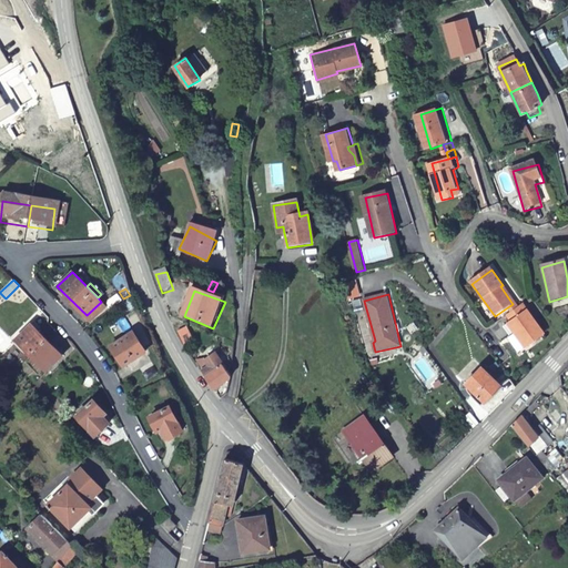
[(101,302),(87,315),(91,320),(105,306),(101,302)]
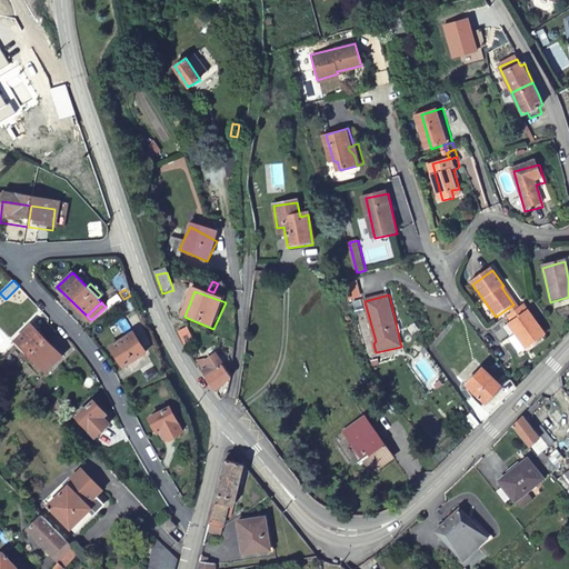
[(507,309),(511,315),(520,309),(517,302),(513,305),(507,309)]
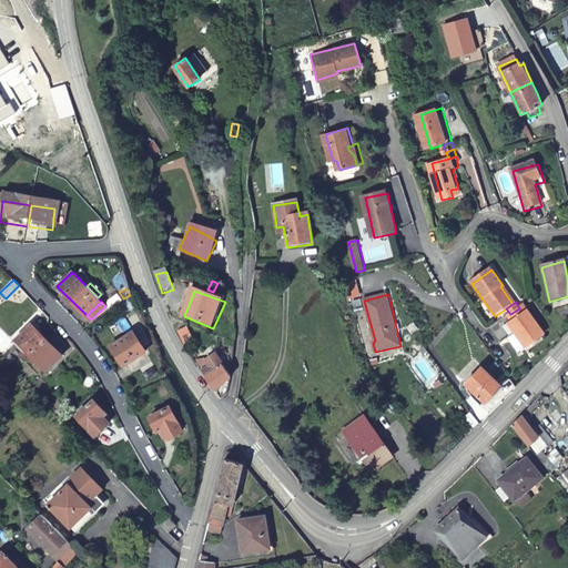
[(510,314),(507,317),(510,323),(528,311),(524,305),(519,308),(510,314)]
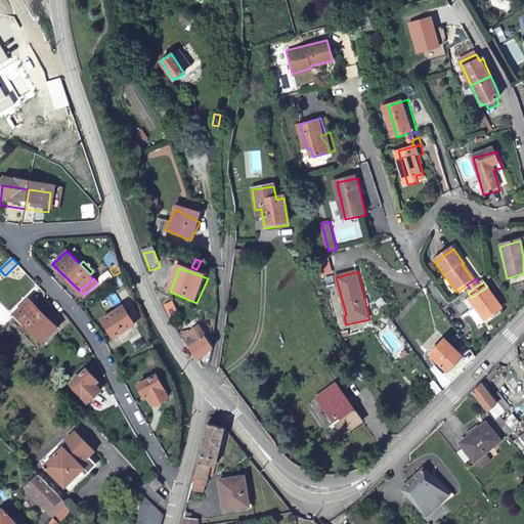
[(504,309),(487,287),(471,298),(468,301),(475,311),(484,323),(504,309)]
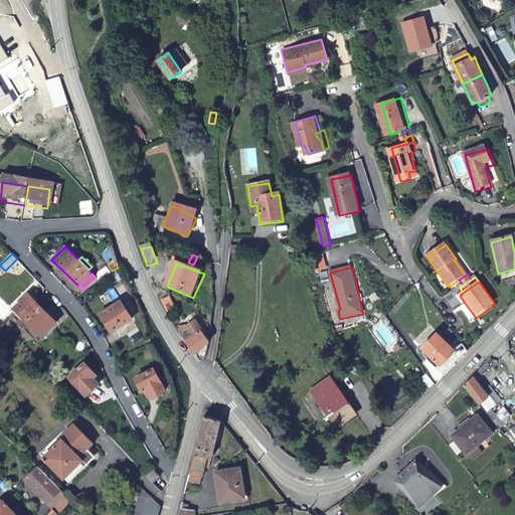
[(14,308),(28,322),(42,307),(31,296),(26,301),(23,298),(14,308)]
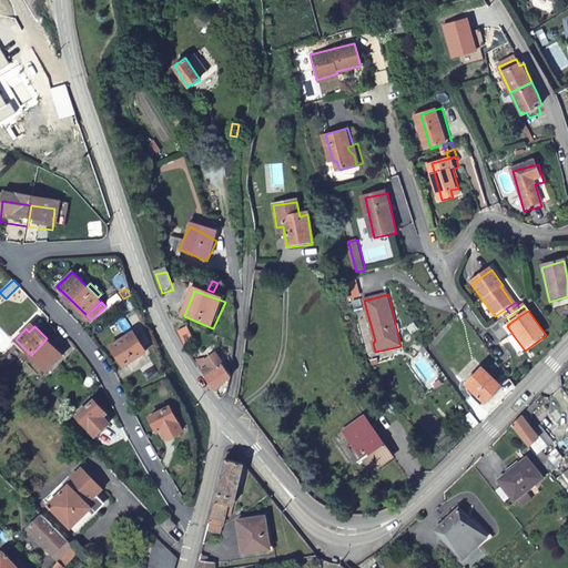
[(508,342),(515,337),(507,326),(501,331),(508,342)]
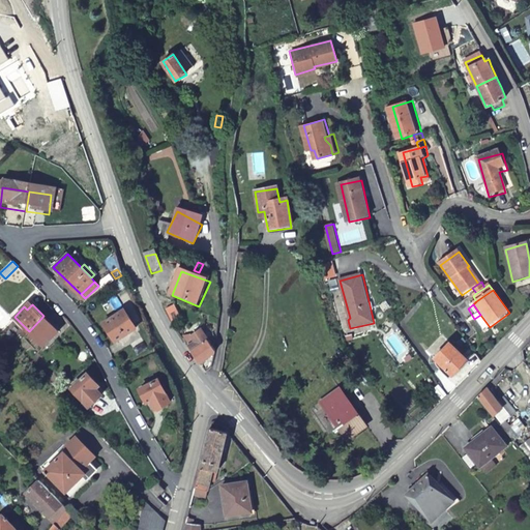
[(174,305),(166,310),(172,321),(180,316),(174,305)]
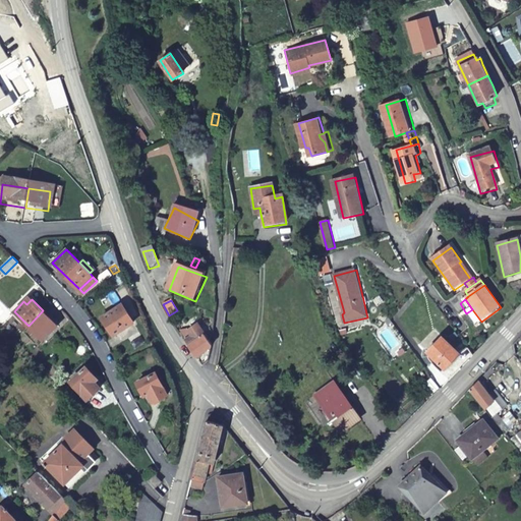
[(133,322),(122,303),(100,316),(107,327),(110,325),(115,333),(133,322)]
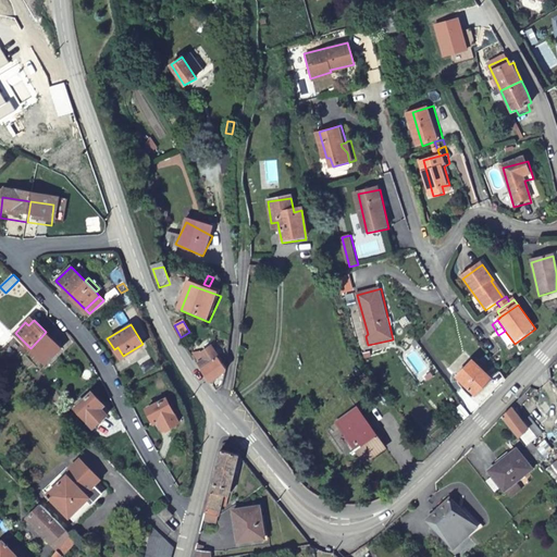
[(507,349),(515,344),(505,331),(498,335),(497,335),(507,349)]
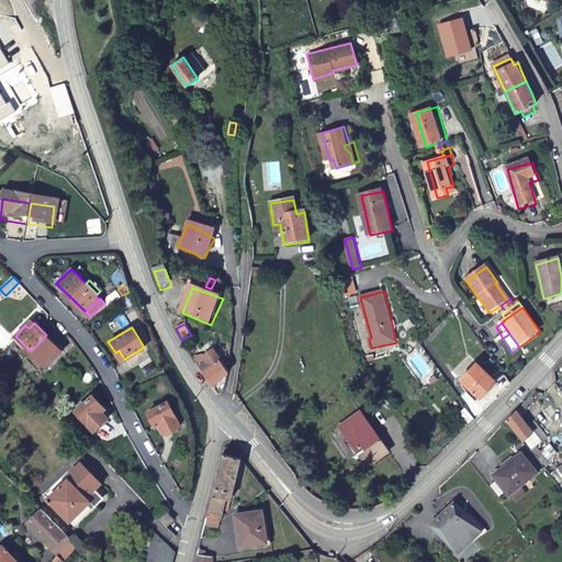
[(46,335),(31,351),(46,367),(56,357),(53,353),(58,347),(46,335)]
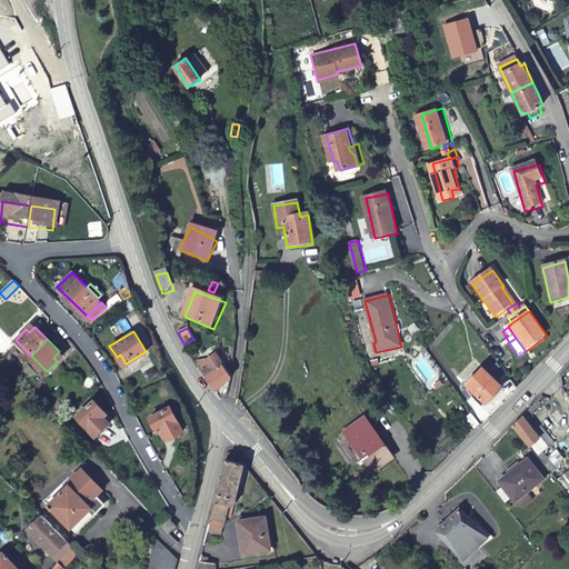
[(233,362),(232,361),(226,351),(218,357),(216,353),(206,361),(210,367),(202,372),(215,391),(230,379),(231,375),(228,370),(232,365),(233,362)]
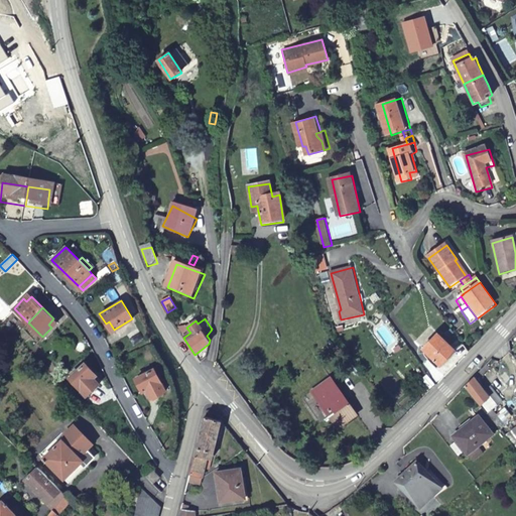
[(437,371),(453,357),(437,341),(421,355),(437,371)]
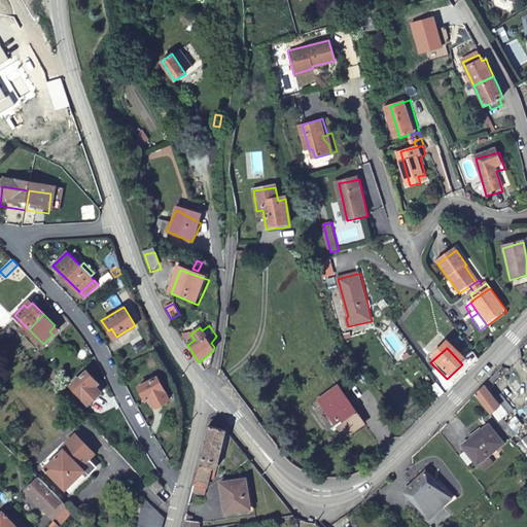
[(86,372),(71,387),(89,405),(101,392),(95,387),(99,383),(86,372)]
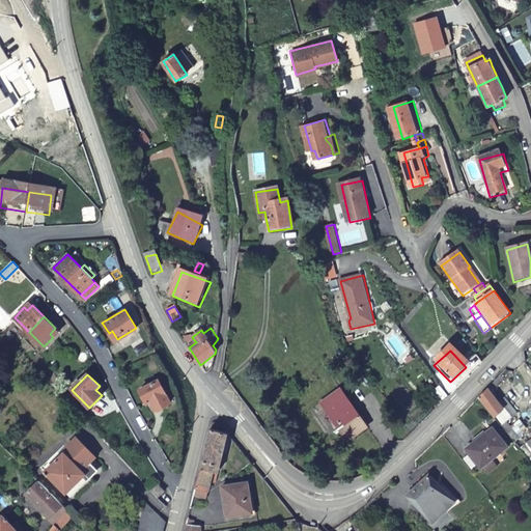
[(170,401),(159,379),(138,389),(146,402),(149,401),(155,410),(170,401)]
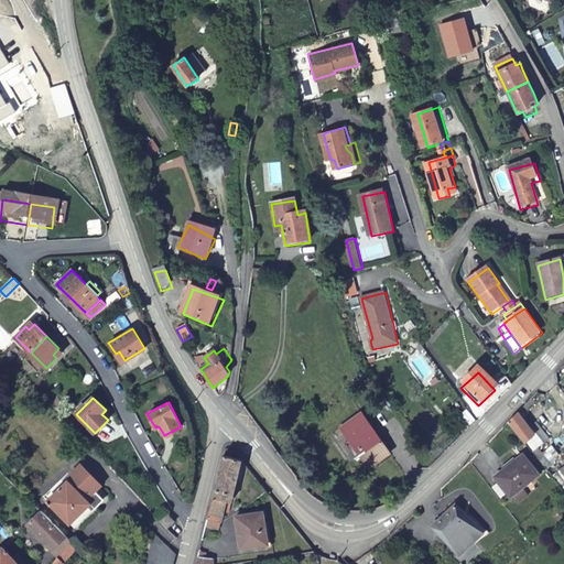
[(507,421),(543,468),(550,463),(538,447),(542,443),(517,411),(507,421)]
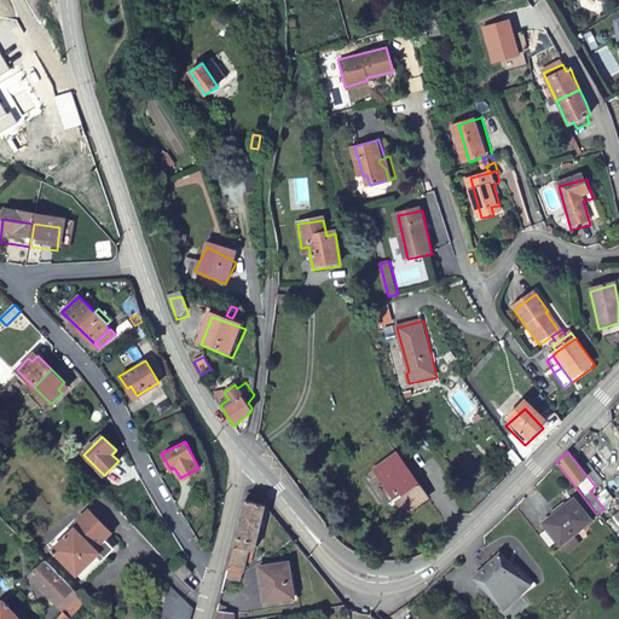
[(372,478),(405,518),(428,499),(395,460),(372,478)]
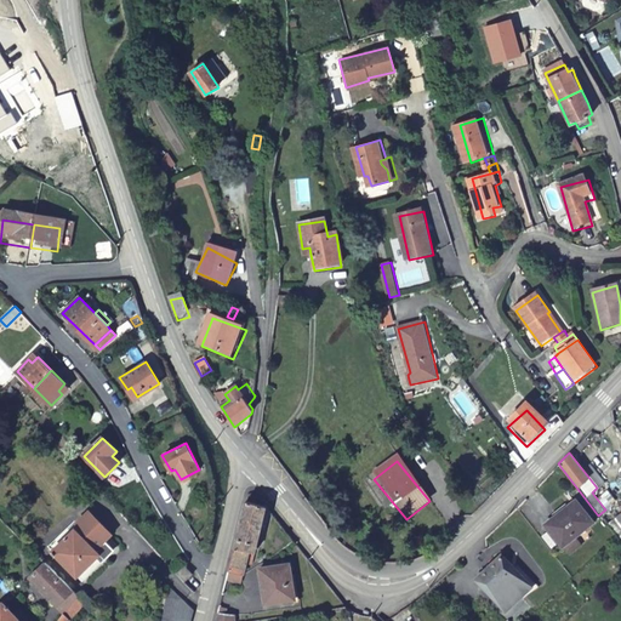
[(228,573),(243,575),(246,563),(252,564),(266,506),(246,501),(228,573)]
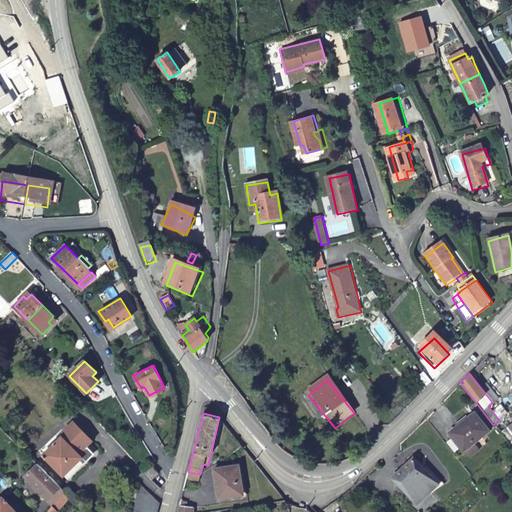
[(467,417),(448,433),(467,457),(477,449),(472,442),(486,430),(473,414),(468,418),(467,417)]
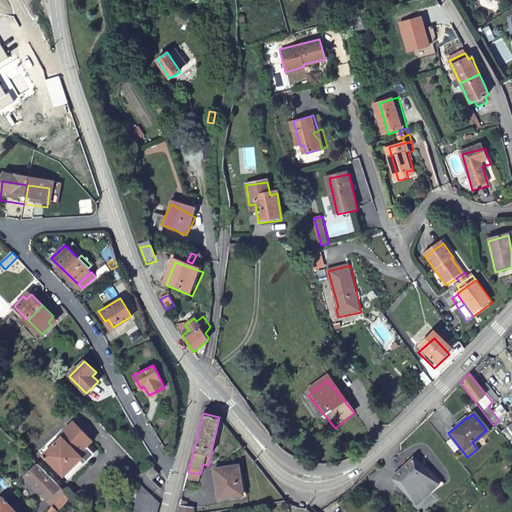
[(55,443),(51,439),(39,450),(68,479),(92,456),(85,448),(92,440),(74,422),(64,432),(65,434),(55,443)]
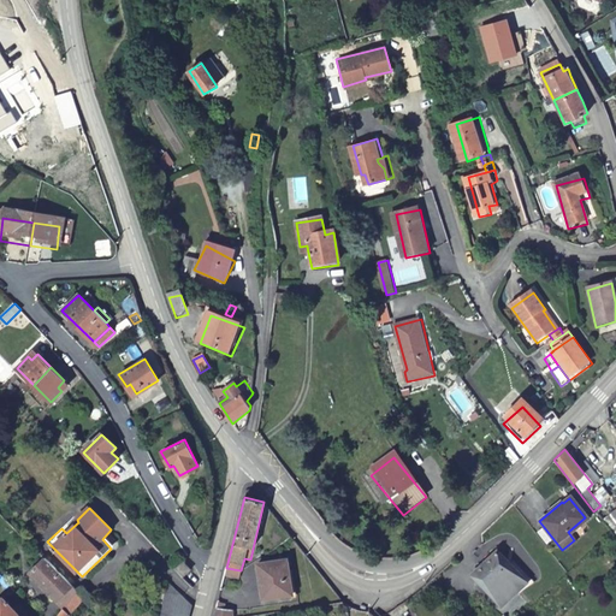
[(610,532),(611,533),(615,528),(615,521),(609,513),(600,520),(610,532)]
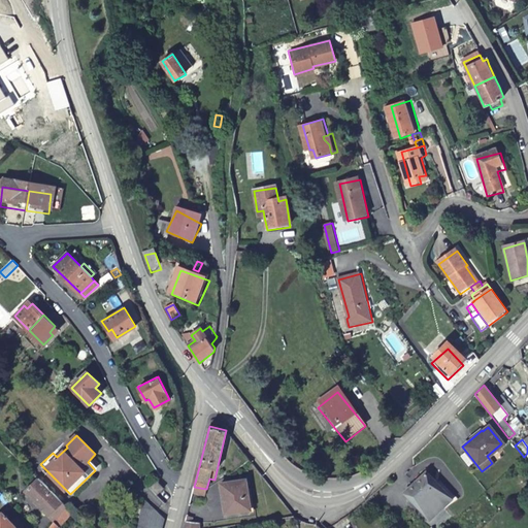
[(428,521),(450,500),(440,490),(435,494),(426,484),(430,480),(425,473),(402,494),(428,521)]
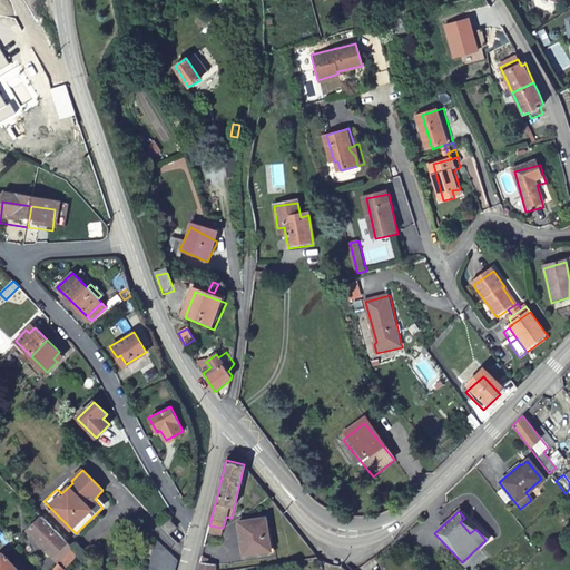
[(71,547),(41,517),(28,530),(59,561),(71,547)]
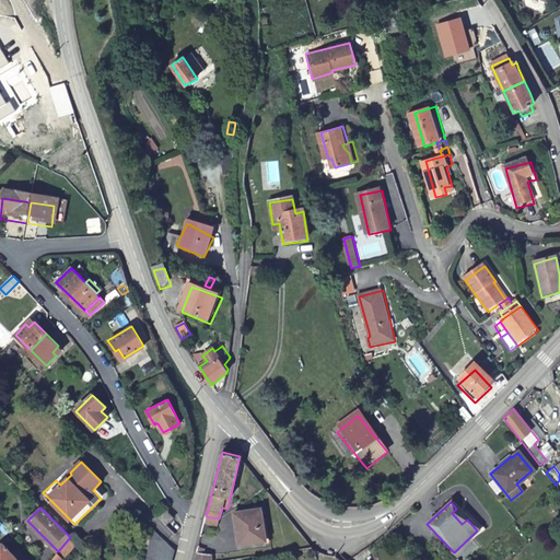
[(165,509),(158,515),(166,524),(173,517),(165,509)]
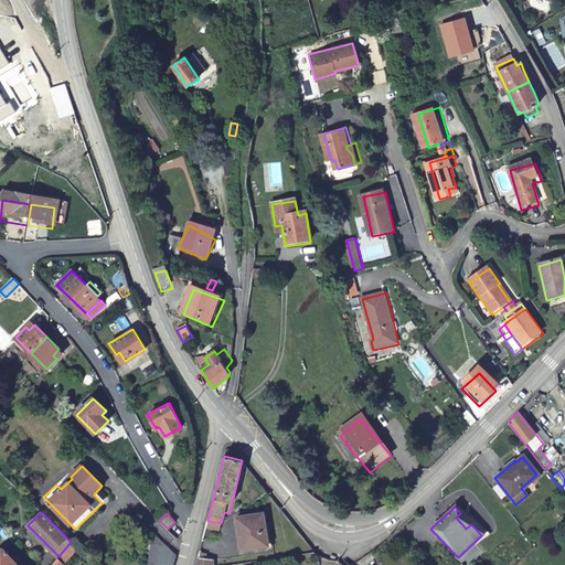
[(242,550),(269,545),(264,513),(236,516),(242,550)]
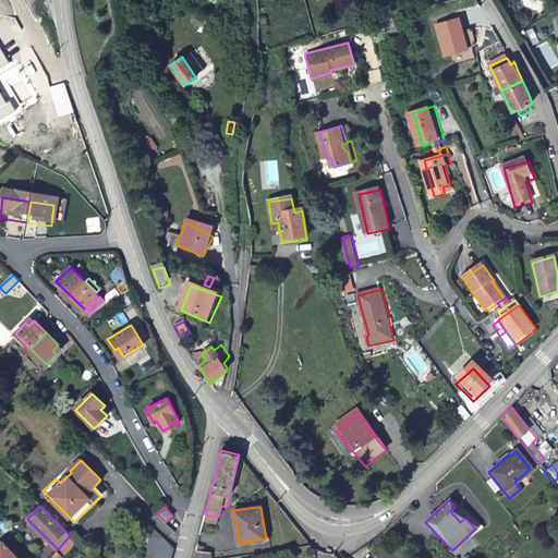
[(205,514),(203,522),(217,525),(218,517),(205,514)]
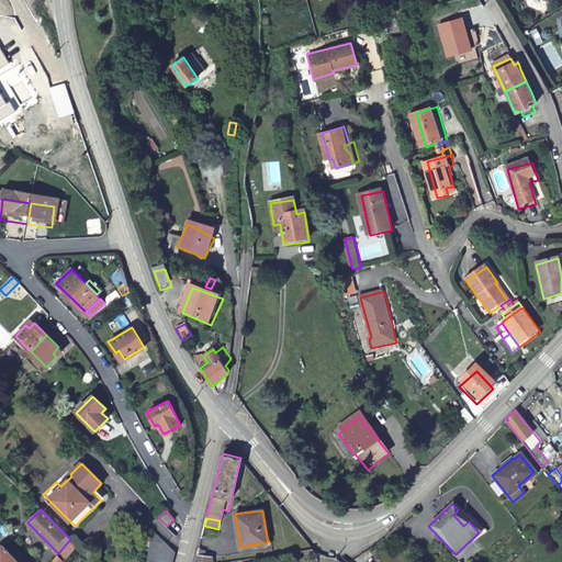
[(172,561),(176,552),(153,531),(145,561),(172,561)]
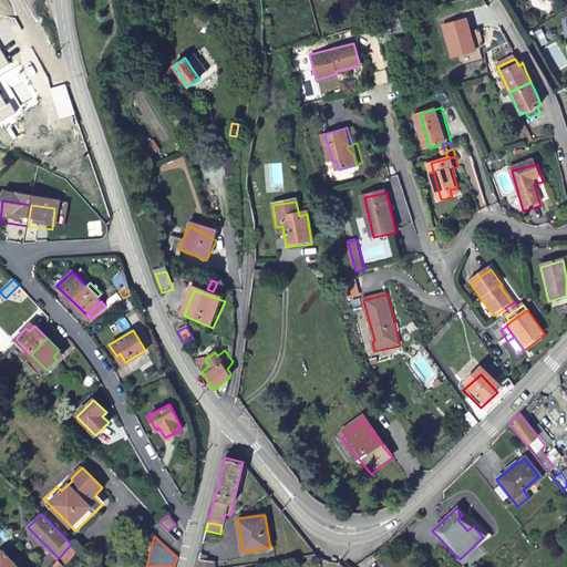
[(0,566),(19,566),(22,565),(14,556),(10,559),(2,552),(0,553),(0,566)]
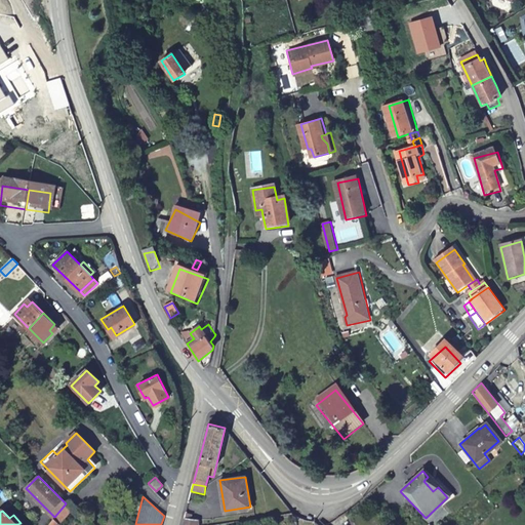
[(186,515),(183,524),(199,524),(199,521),(192,522),(192,516),(186,515)]
